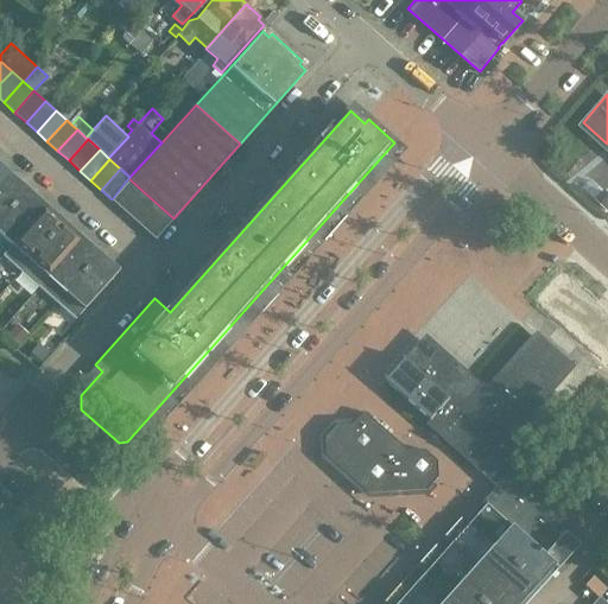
[(10,171),(0,180),(0,217),(27,188),(10,171)]
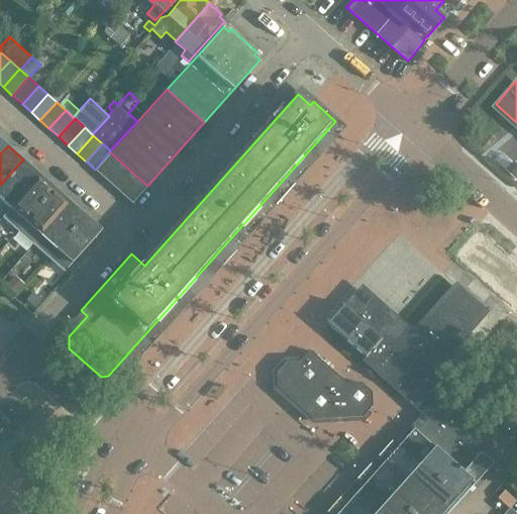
[(109,151),(95,170),(104,178),(119,161),(109,151)]
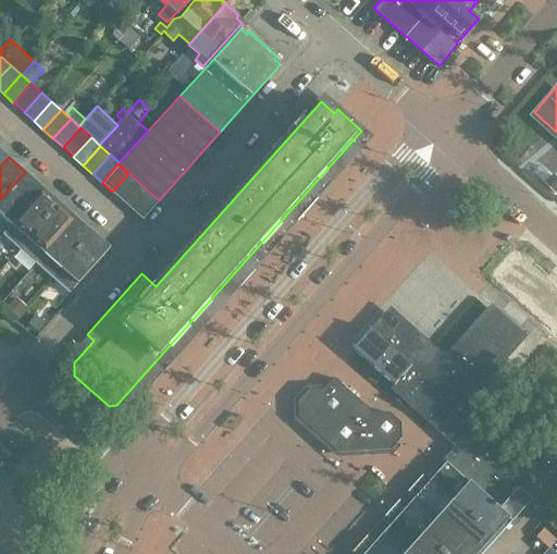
[(25,172),(0,199),(0,213),(9,222),(41,186),(25,172)]
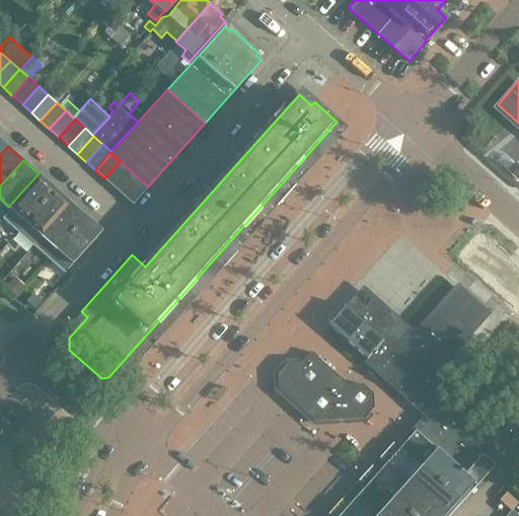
[(120,161),(104,178),(114,187),(130,170),(120,161)]
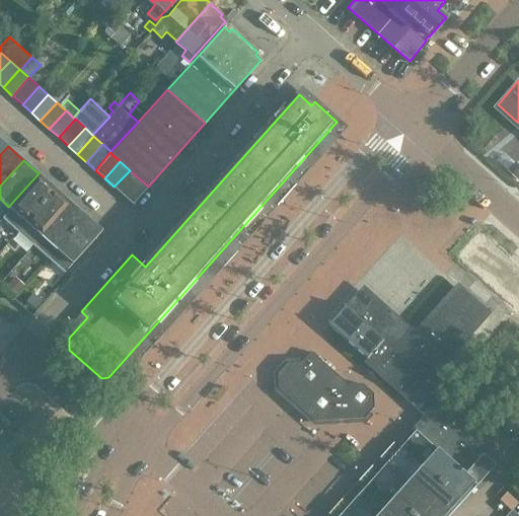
[(130,170),(114,187),(124,196),(139,178),(130,170)]
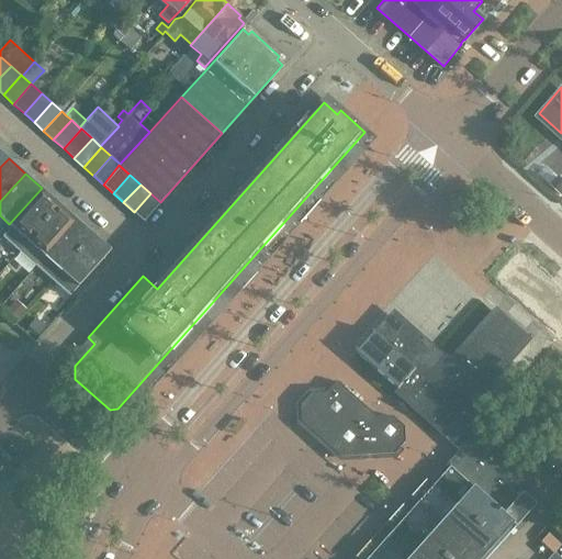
[(42,188),(9,224),(10,225),(1,234),(18,248),(58,203),(42,188)]
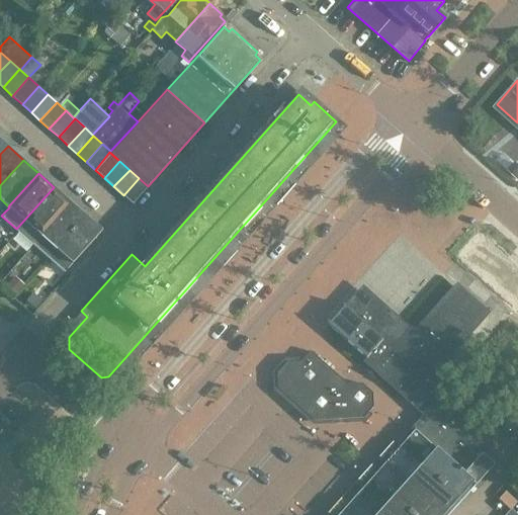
[(139,178),(123,195),(133,203),(148,186),(139,178)]
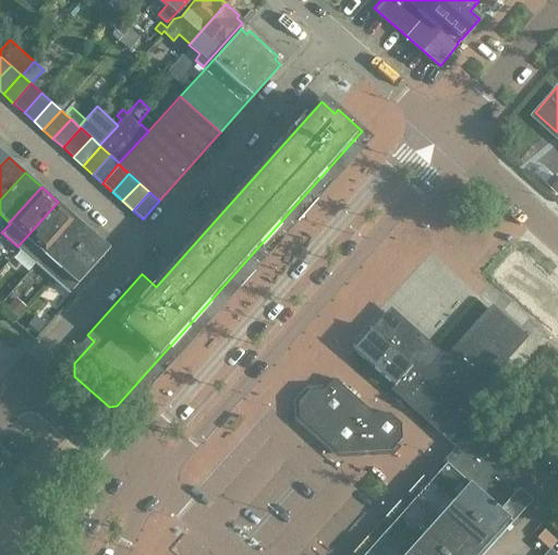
[(58,202),(17,246),(34,262),(75,217),(58,202)]
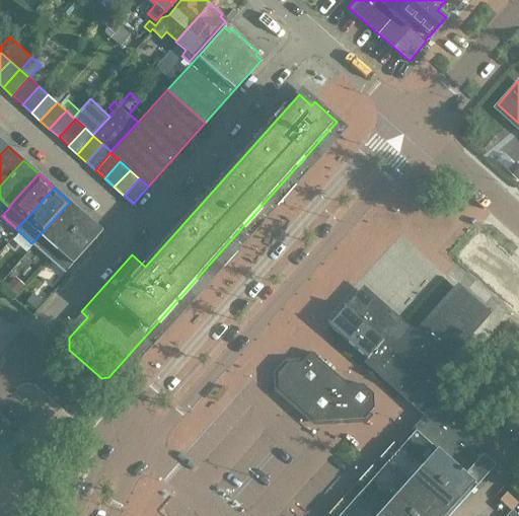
[(70,202),(31,243),(48,256),(85,215),(70,202)]
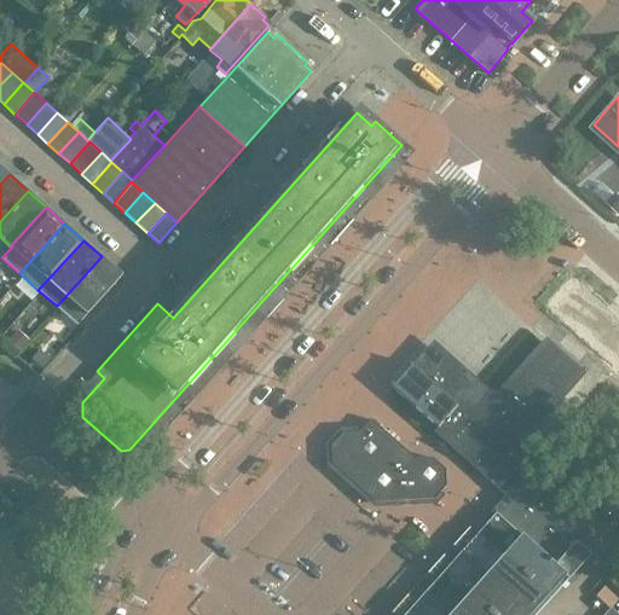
[(102,256),(57,306),(76,324),(85,313),(120,273),(102,256)]
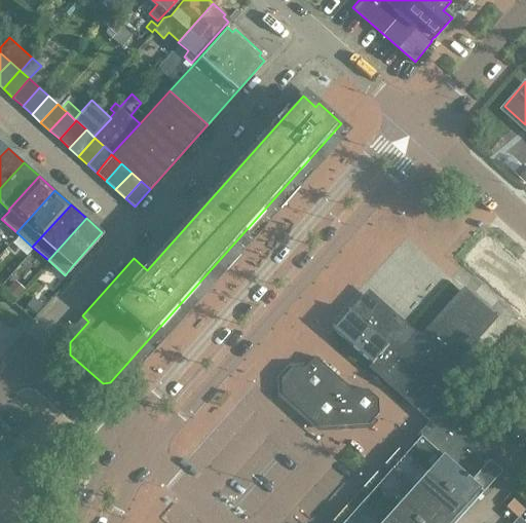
[(481,274),(467,289),(493,313),(506,298),(525,315),(525,267),(486,231),(462,258),(481,274)]
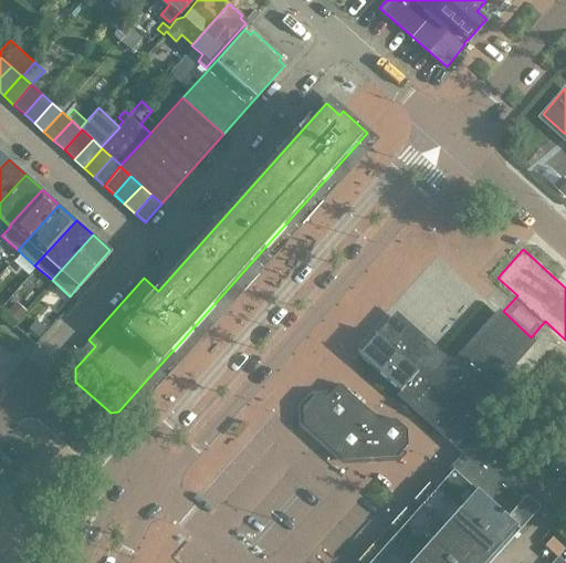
[(10,305),(4,311),(14,321),(20,314),(10,305)]
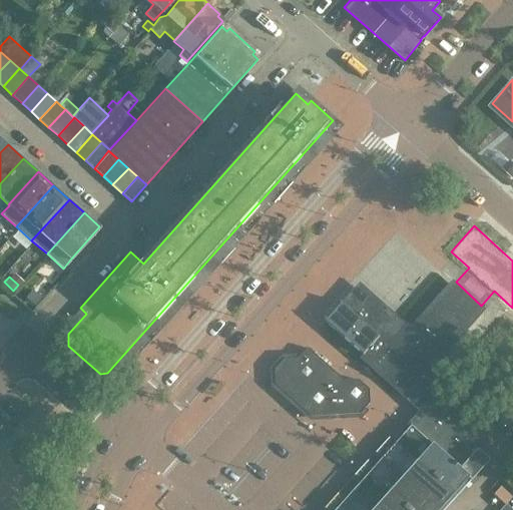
[(456,282),(418,325),(443,348),(481,306),(456,282)]
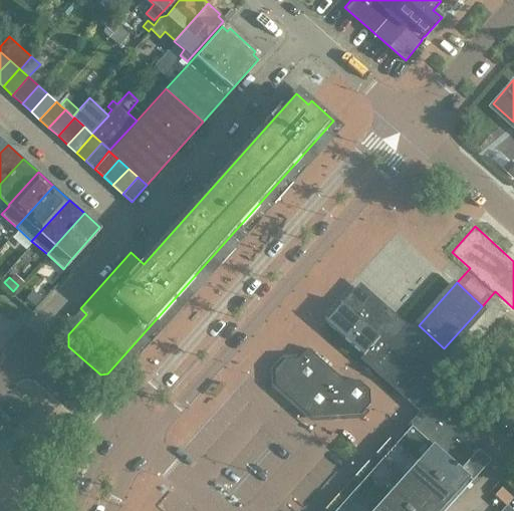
[(322,319),(328,324),(360,354),(377,336),(365,325),(381,307),(359,287),(343,305),(339,301),(322,319)]
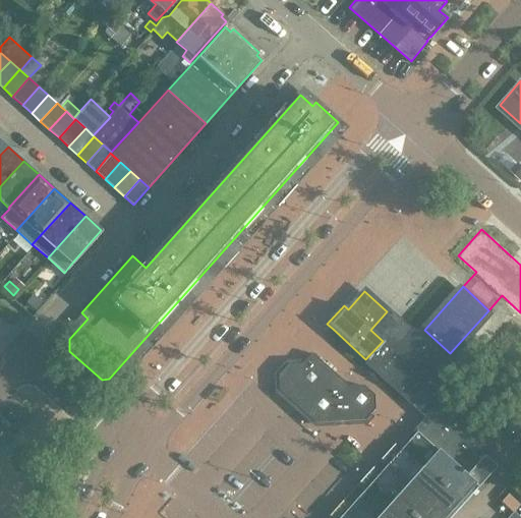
[(32,296),(24,305),(33,313),(41,304),(32,296)]
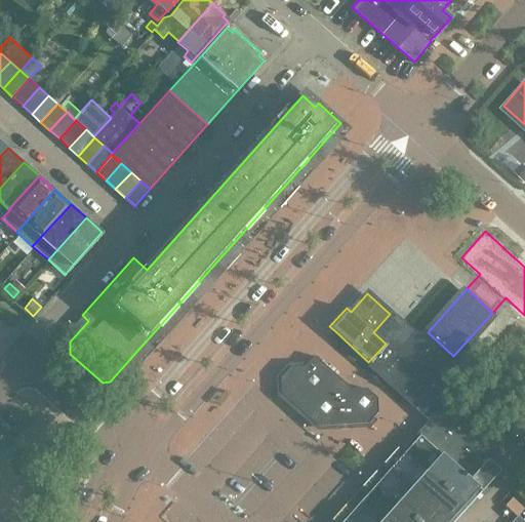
[(419,340),(402,325),(390,314),(373,332),(386,344),(368,362),(412,401),(453,356),(428,332),(419,340)]
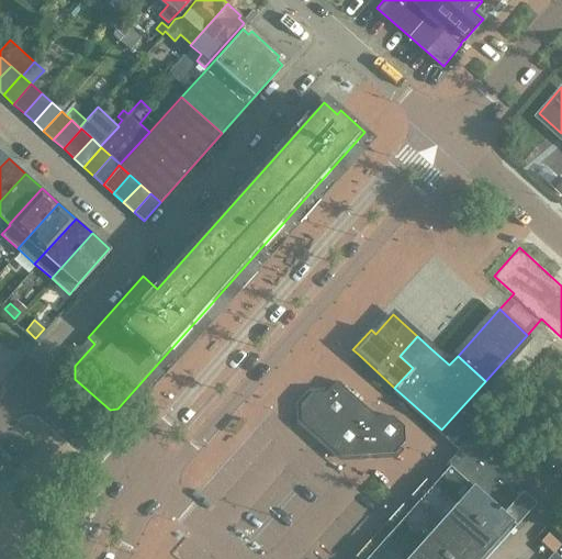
[(378,416),(338,380),(327,392),(310,394),(300,404),(301,420),(312,429),(327,429),(328,446),(340,456),(394,453),(403,442),(403,425),(392,415),(378,416)]
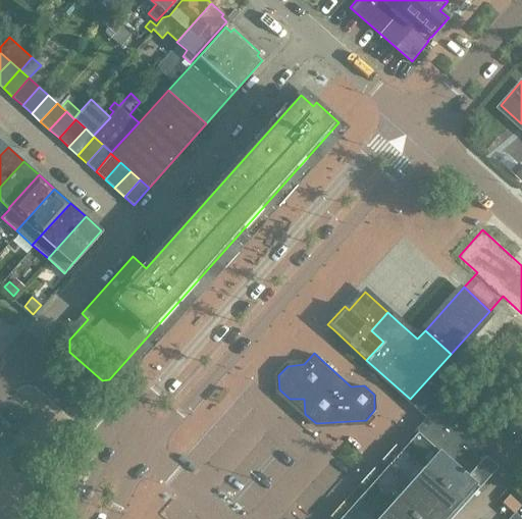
[(438,409),(418,431),(479,486),(496,469),(487,462),(501,448),(482,431),(442,395),(433,405),(438,409)]
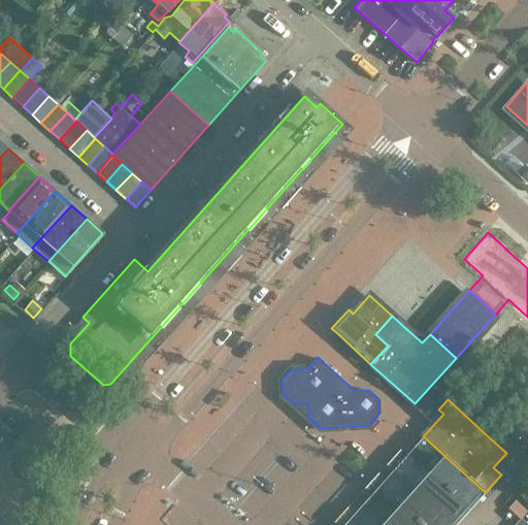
[(516,412),(512,407),(507,412),(513,416),(516,412)]
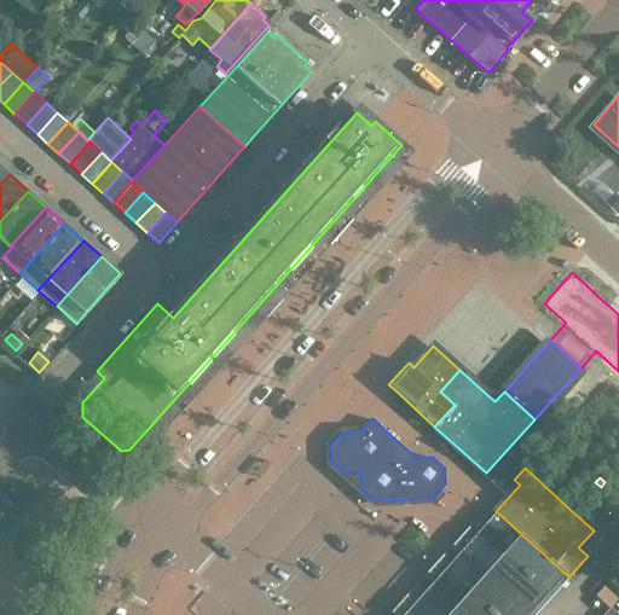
[(568,576),(496,511),(478,531),(551,596),(568,576)]
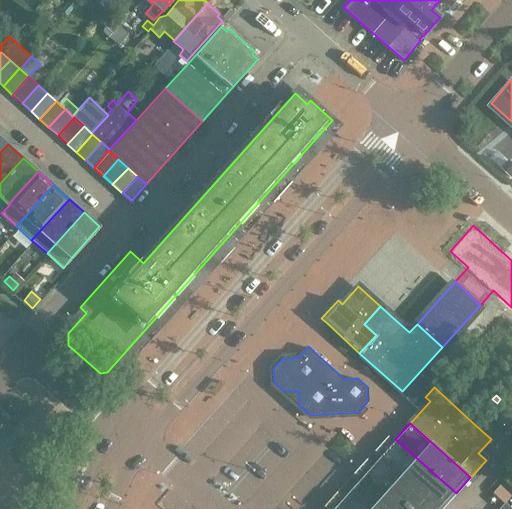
[(441,508),(456,493),(395,439),(381,456),(440,508),(441,508)]
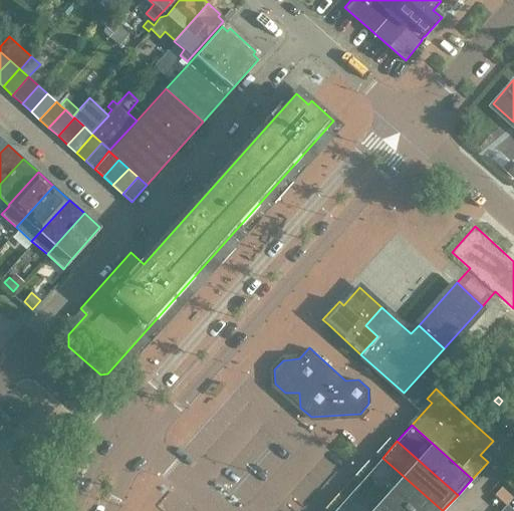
[(442,510),(382,458),(368,473),(410,510),(442,510)]
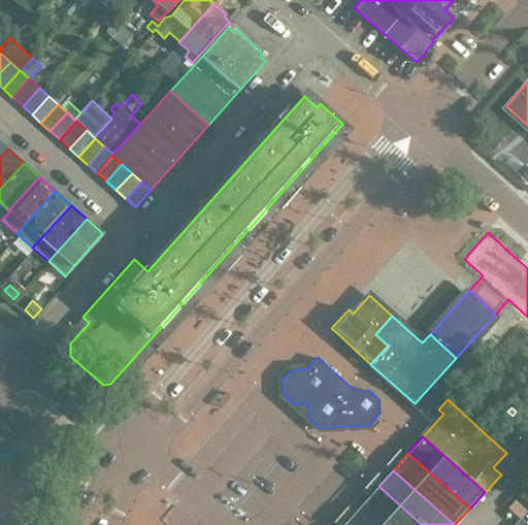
[(421,524),(378,486),(363,502),(388,524),(421,524)]
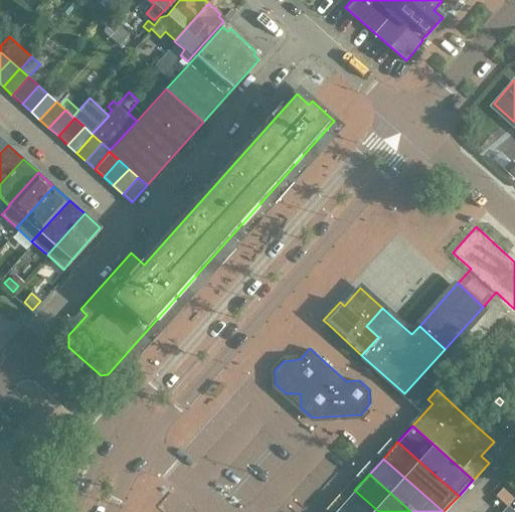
[(378,511),(354,490),(334,511),(378,511)]
